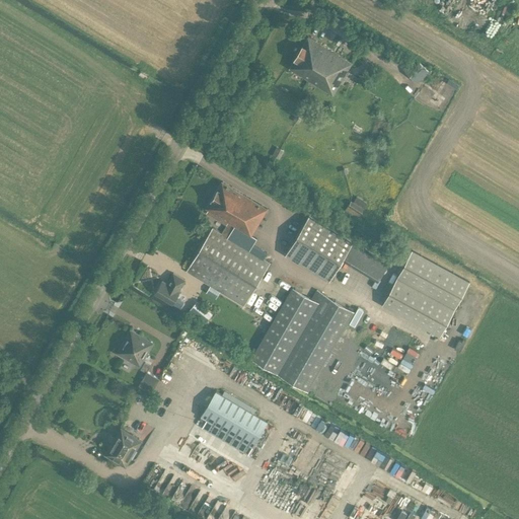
[(334,94),(353,62),(309,34),(289,67),(334,94)]
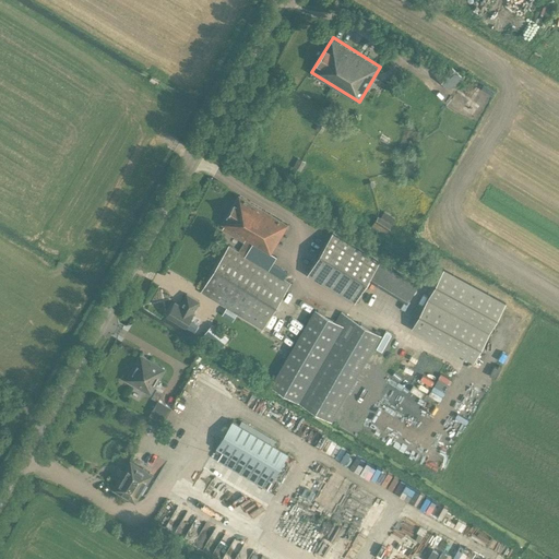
[(272,252),(289,224),(239,193),(222,224),(246,238),(239,250),(229,245),(201,292),(263,330),(292,282),(270,269),(277,257),(272,252)]
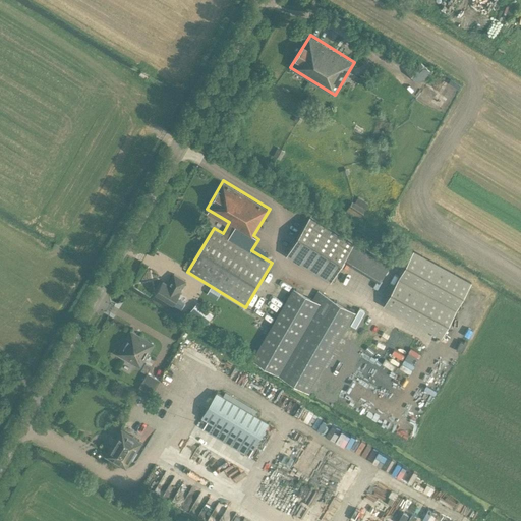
[(311,216),(288,254),(331,281),(344,259),(354,242),(311,216)]
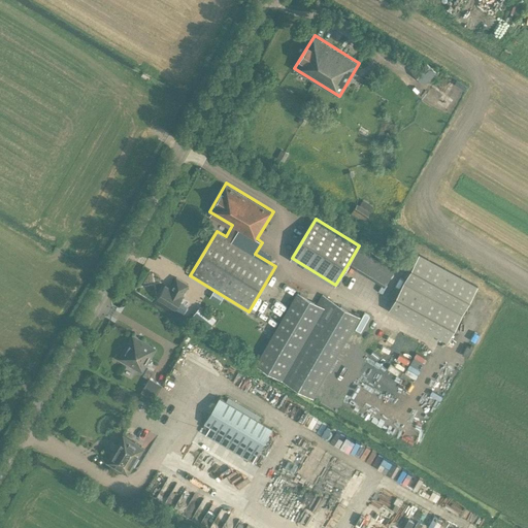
[(474,286),(420,256),(390,310),(444,340),(474,286)]
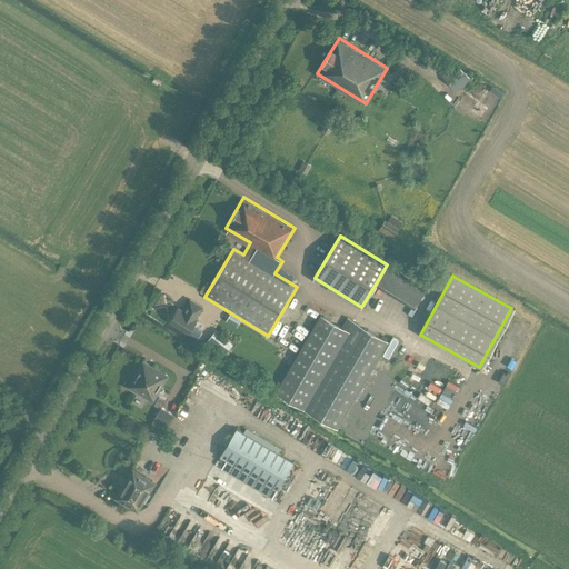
[(193,333),(209,307),(195,299),(188,310),(182,307),(173,322),(193,333)]
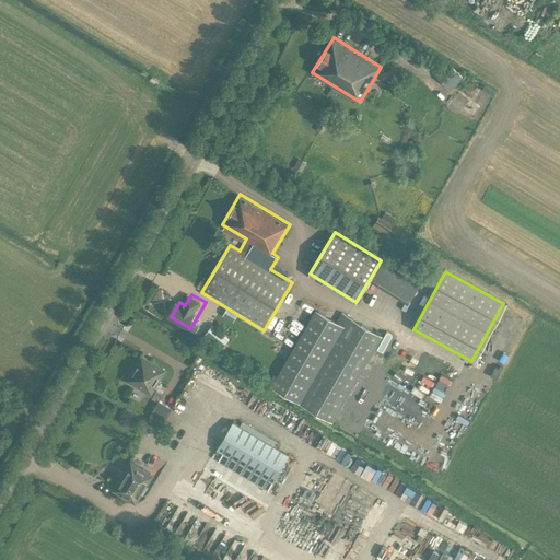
[(337,323),(314,311),(273,384),(331,419),(382,336),(341,314),(337,323)]
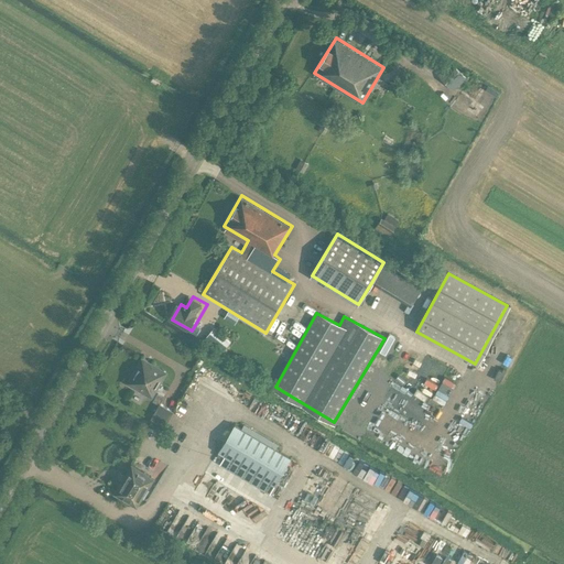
[(215,326),(207,336),(224,349),(231,340),(215,326)]
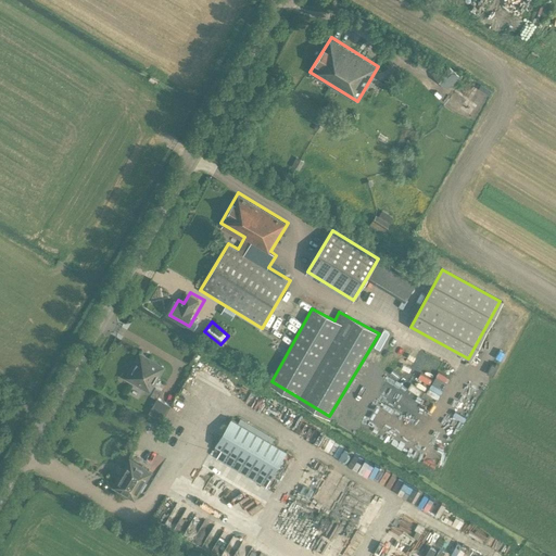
[(150,392),(150,391),(165,366),(140,351),(125,377),(150,392)]
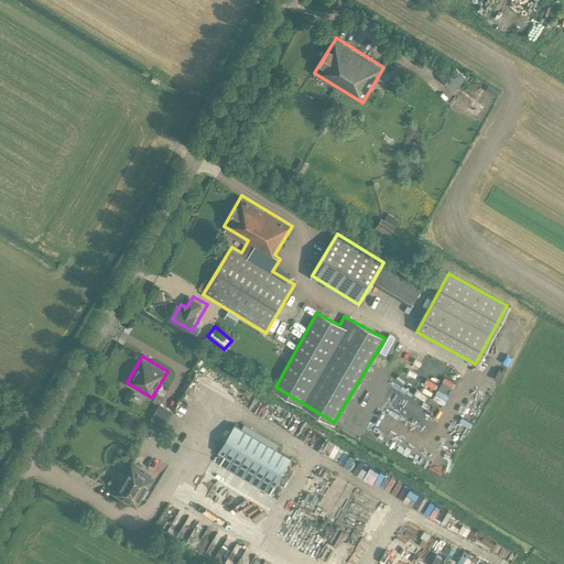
[(165,424),(175,409),(161,400),(152,416),(165,424)]
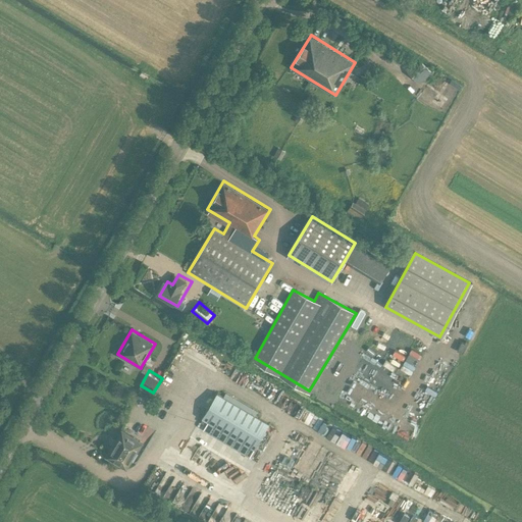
[(255,449),(270,423),(217,392),(202,417),(255,449)]
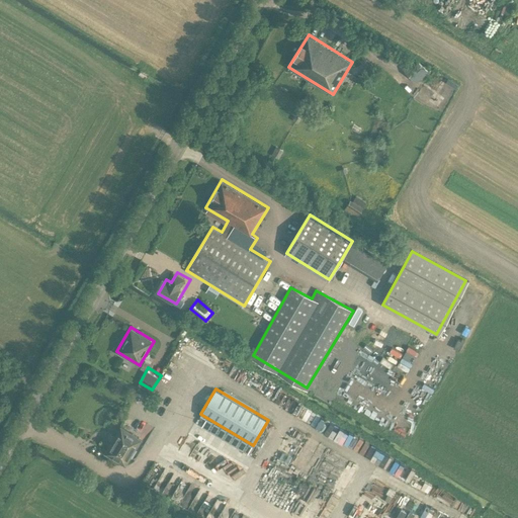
[(121,424),(105,451),(126,464),(132,454),(133,455),(138,447),(137,446),(143,437),(121,424)]
